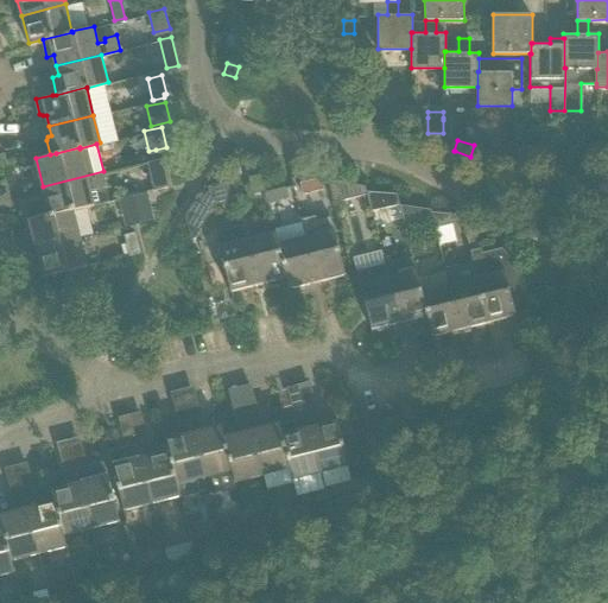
[(524,146),(524,159),(537,159),(537,151),(532,146),(524,146)]
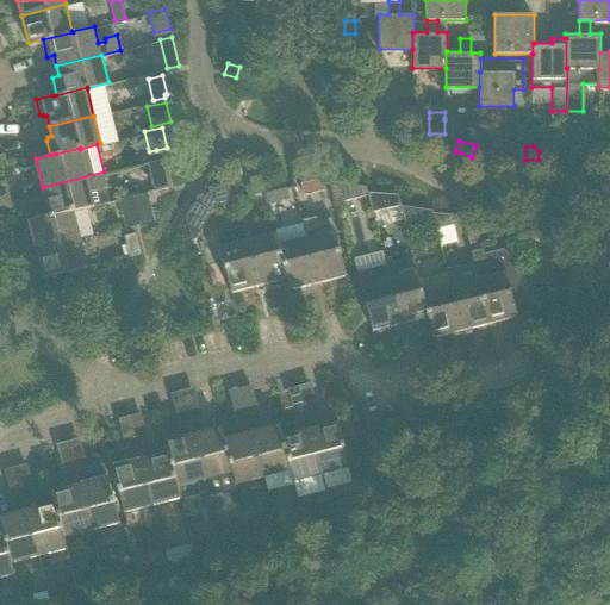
[(583,149),(583,163),(596,163),(596,149),(583,149)]
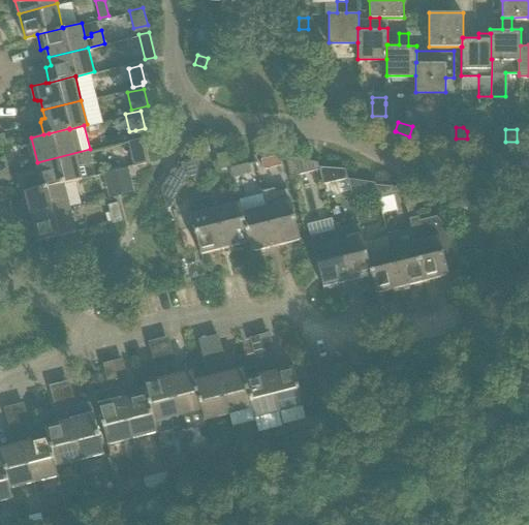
[(134,163),(146,161),(139,136),(128,140),(134,163)]
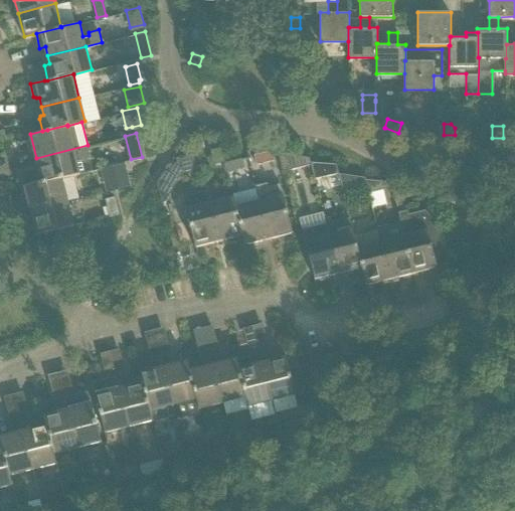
[(62,177),(74,174),(79,172),(76,159),(90,156),(88,145),(36,158),(41,180),(42,181),(61,176),(62,177)]
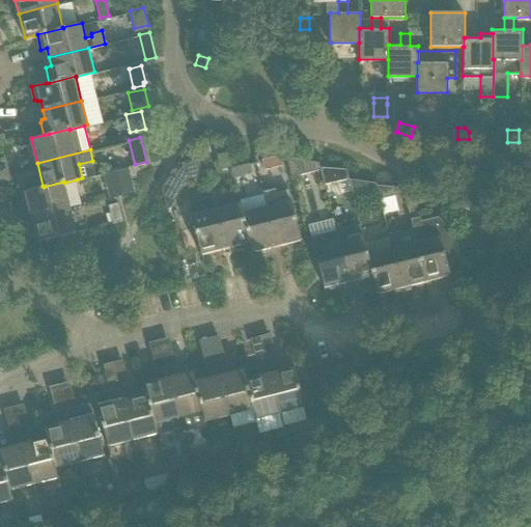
[(227,149),(217,153),(221,167),(231,165),(227,149)]
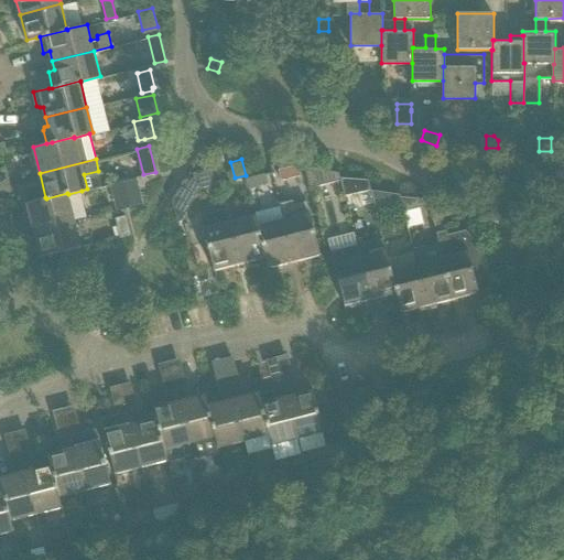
[(281,179),(300,173),(297,163),(278,168),(281,179)]
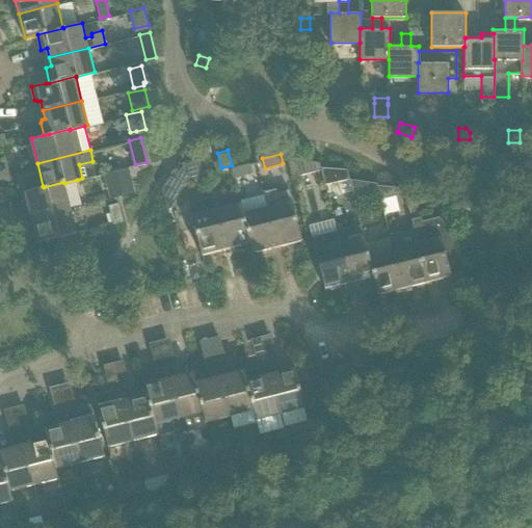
[(291,175),(320,167),(319,161),(287,155),(291,175)]
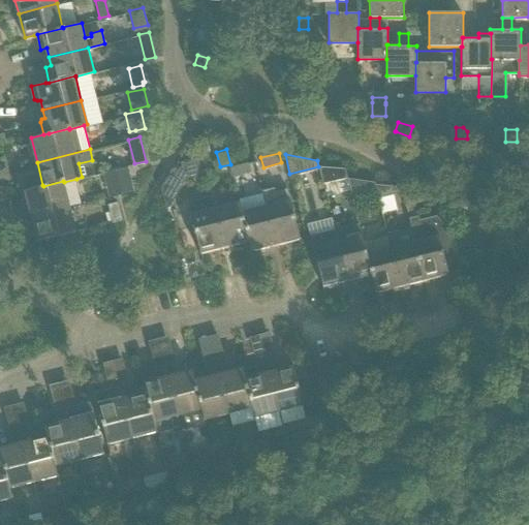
[(195,157),(181,160),(182,165),(184,176),(199,173),(197,162),(195,157)]
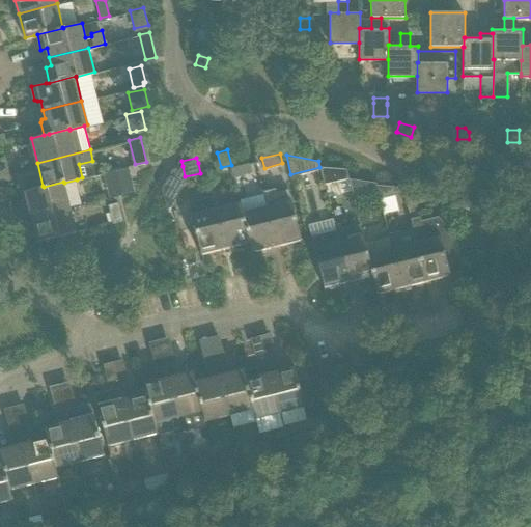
[(234,175),(252,171),(249,161),(231,166),(234,175)]
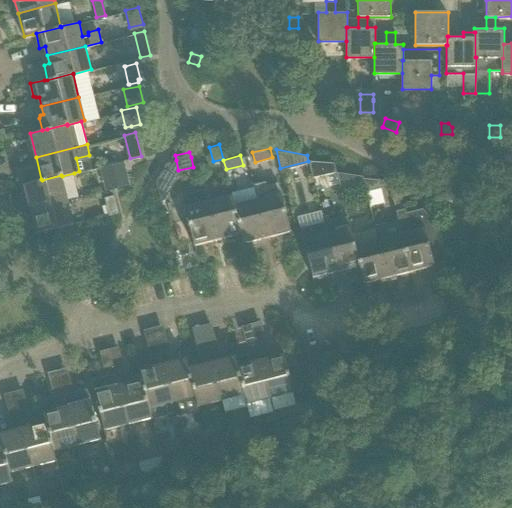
[(122,160),(110,163),(116,187),(128,184),(122,160)]
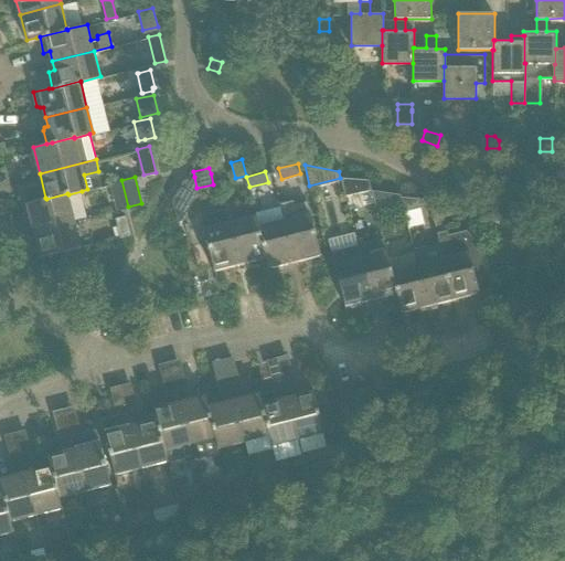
[(344,193),(371,189),(368,178),(340,177),(344,193)]
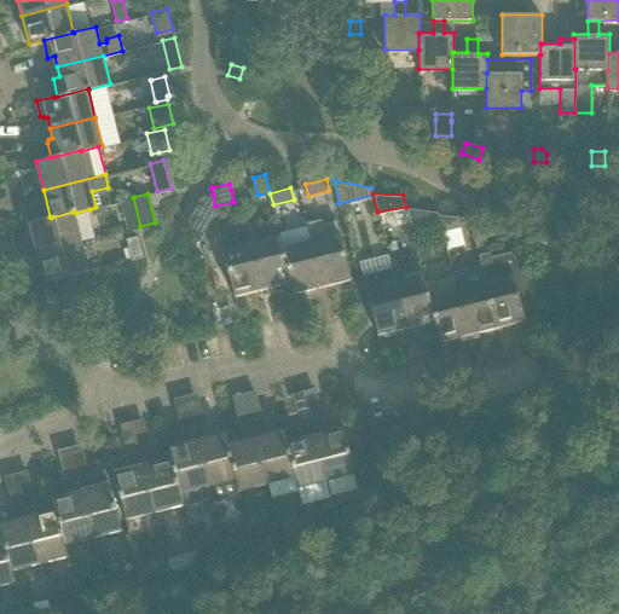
[(439,218),(438,214),(438,212),(408,207),(411,222),(439,218)]
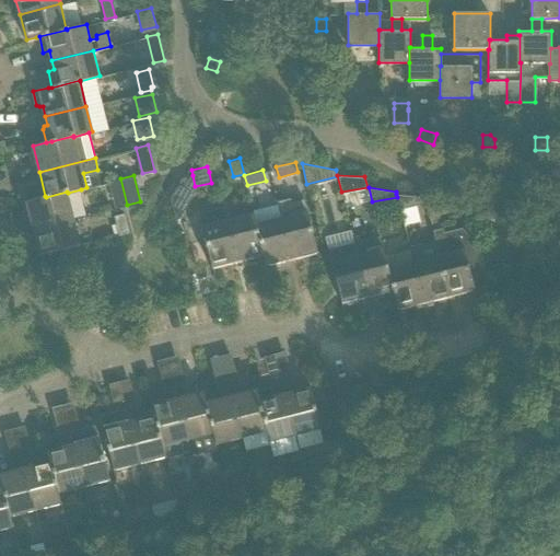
[(45,196),(26,201),(33,228),(73,218),(71,206),(68,193),(67,192),(46,197),(45,196)]
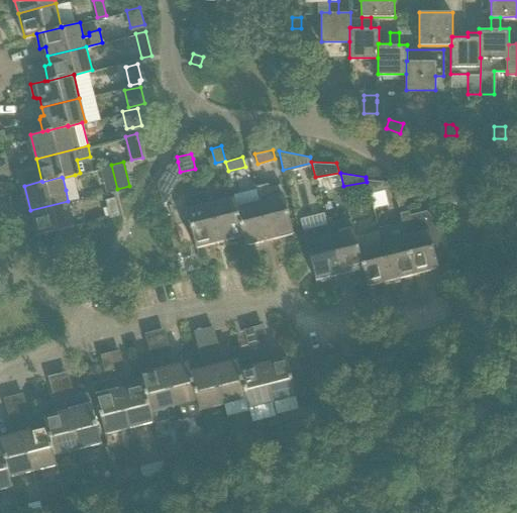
[(370,191),(392,186),(391,181),(366,179),(367,182),(370,191)]
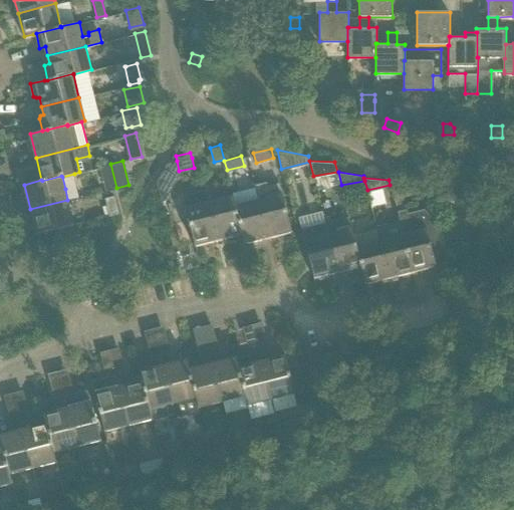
[(264,182),(255,184),(256,186),(259,199),(258,199),(268,236),(292,230),(282,193),(279,182),(267,185),(264,182)]
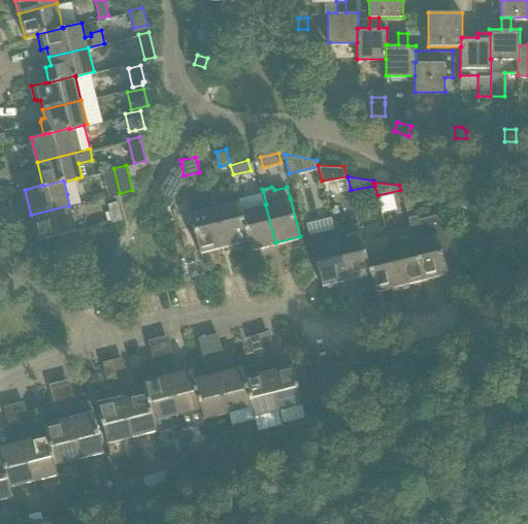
[(404,203),(422,199),(433,196),(432,191),(420,190),(402,194),(404,203)]
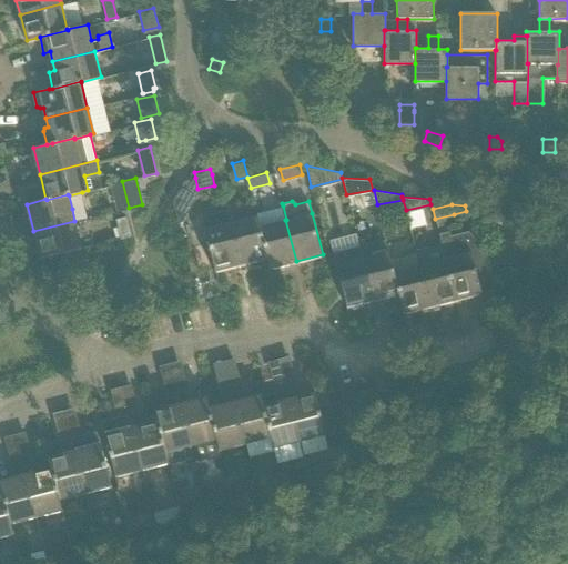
[(242,263),(231,222),(227,209),(201,215),(215,270),(242,263)]
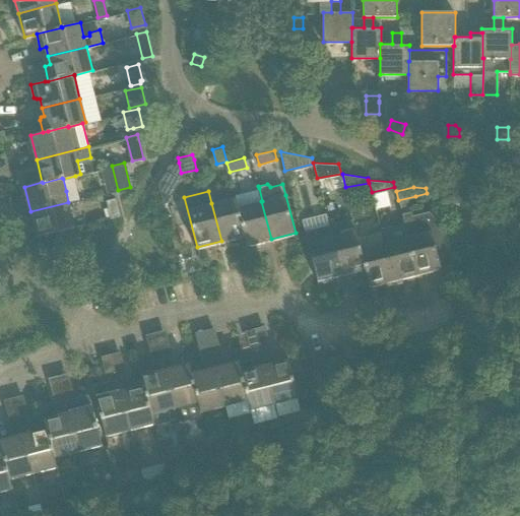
[(111,216),(119,214),(115,197),(107,199),(111,216)]
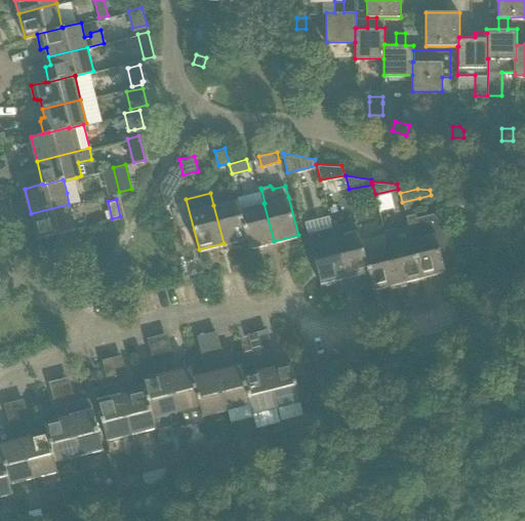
[(224,243),(246,238),(247,238),(240,209),(241,209),(238,199),(213,205),(224,243)]
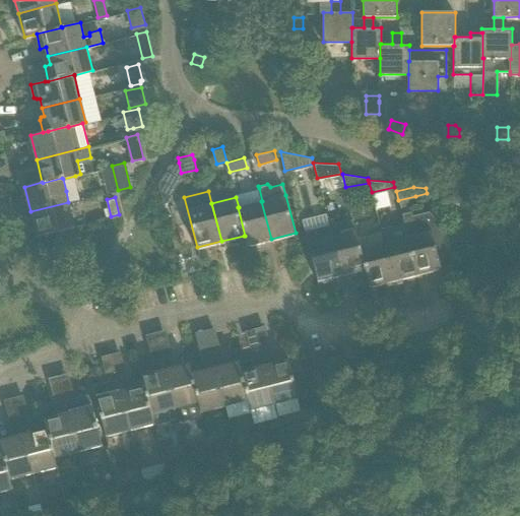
[(247,245),(271,239),(261,201),(239,207),(238,207),(245,236),(244,236),(247,245)]
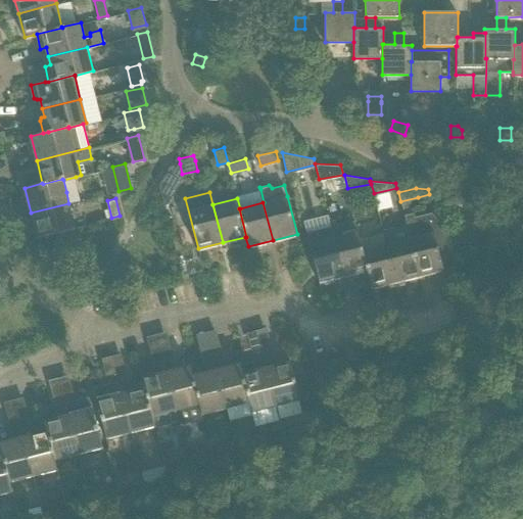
[(37,236),(75,227),(68,203),(31,213),(37,236)]
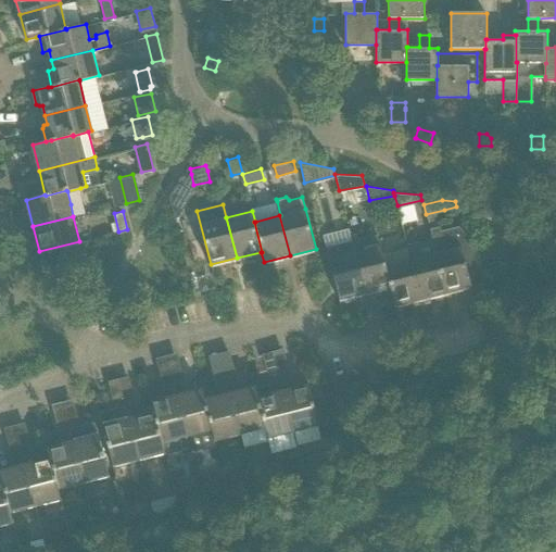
[(439,226),(429,228),(432,239),(436,253),(445,293),(471,287),(471,285),(467,268),(481,265),(476,242),(464,245),(460,231),(459,226),(441,230),(439,226)]
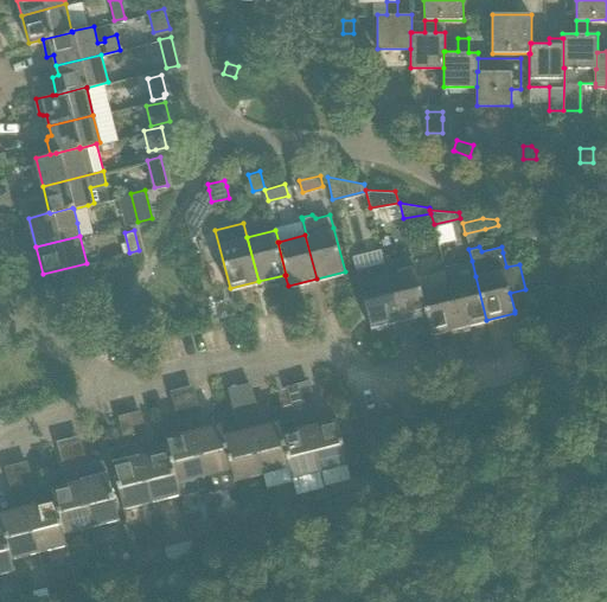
[(459,326),(486,320),(475,276),(472,261),(445,268),(459,326)]
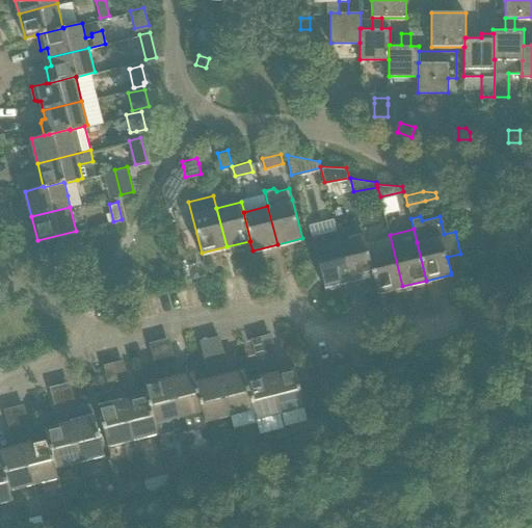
[(349,281),(340,242),(337,230),(312,236),(315,248),(324,287),(349,281)]
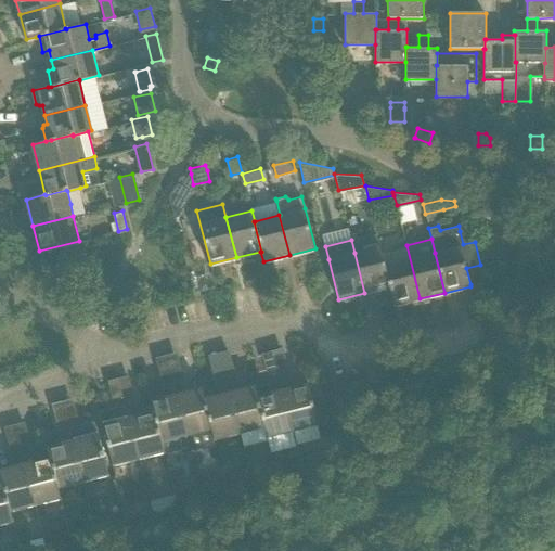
[(394,305),(420,298),(407,245),(382,252),(385,265),(384,266),(389,286),(394,305)]
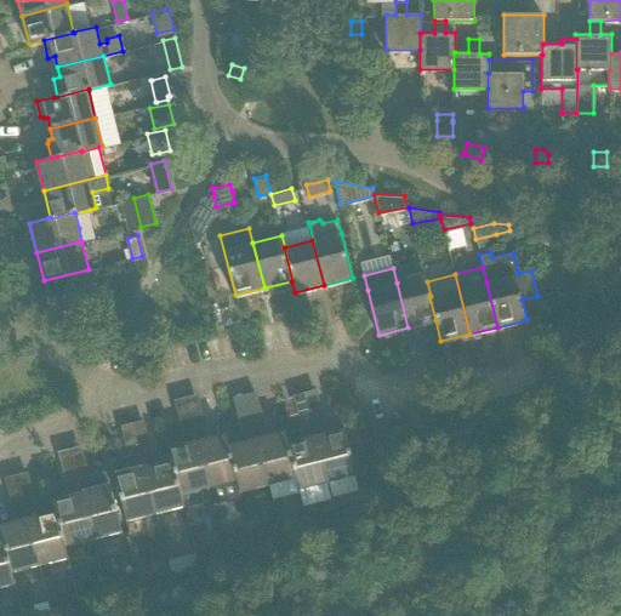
[(408,328),(436,320),(429,297),(431,296),(427,281),(426,275),(397,283),(408,328)]
